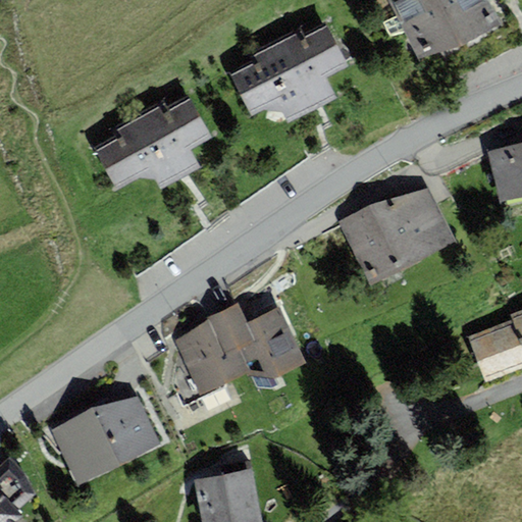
[(488,0),(389,0),(418,61),(500,22),(488,0)]
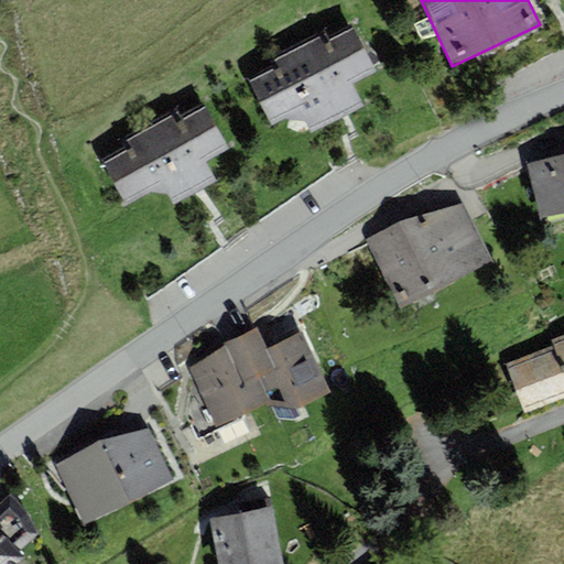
[(271,66),(248,77),(272,126),(288,118),(306,121),(312,132),(364,106),(354,85),(377,73),(353,24),(328,36),(325,29),(268,57),(271,66)]
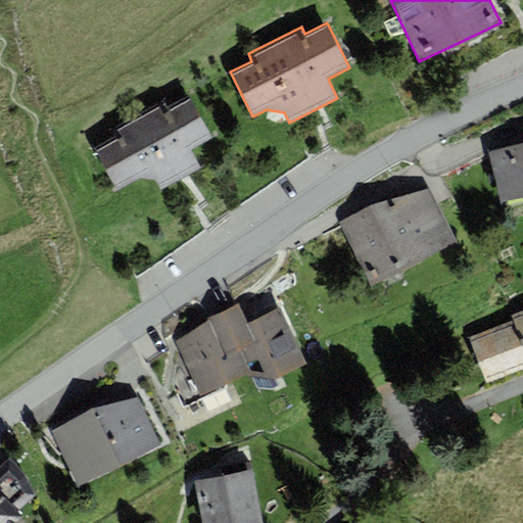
[(116,137),(95,148),(119,189),(139,178),(155,182),(160,191),(200,169),(191,150),(211,139),(188,96),(168,107),(163,100),(112,129),(116,137)]
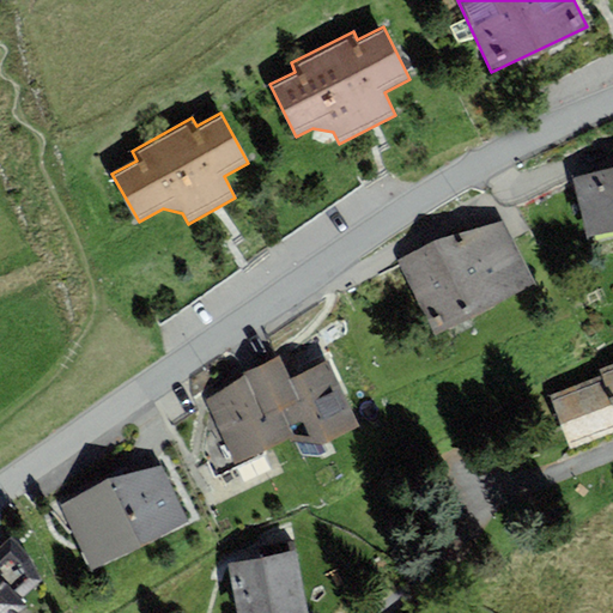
[(612,168),(572,178),(589,241),(612,234),(612,168)]
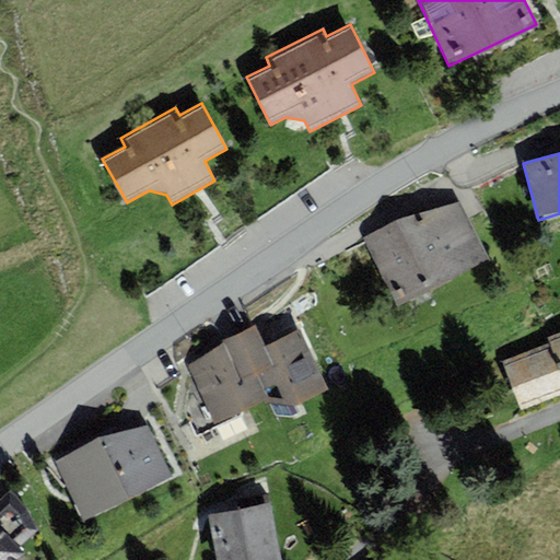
[(400,221),(364,240),(398,306),(489,259),(461,202),(400,221)]
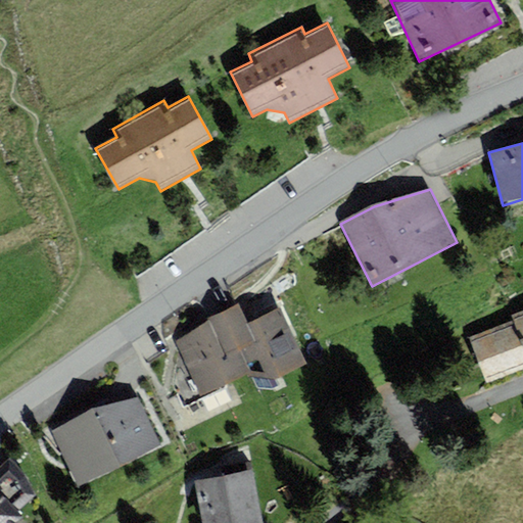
[(242,357),(291,333),(280,308),(249,323),(240,303),(221,313),(242,357)]
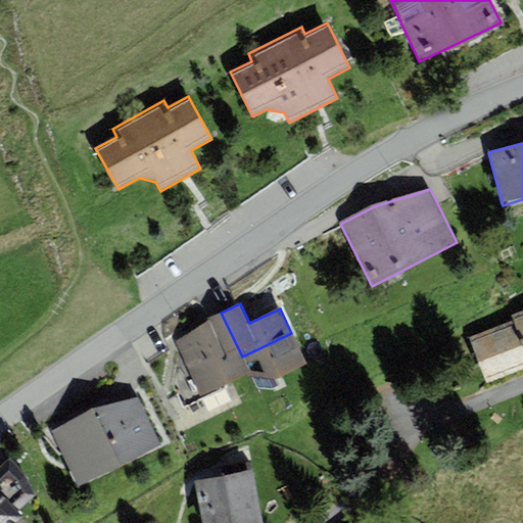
[(522,311),(512,315),(515,321),(470,338),(488,385),(522,371),(522,311)]
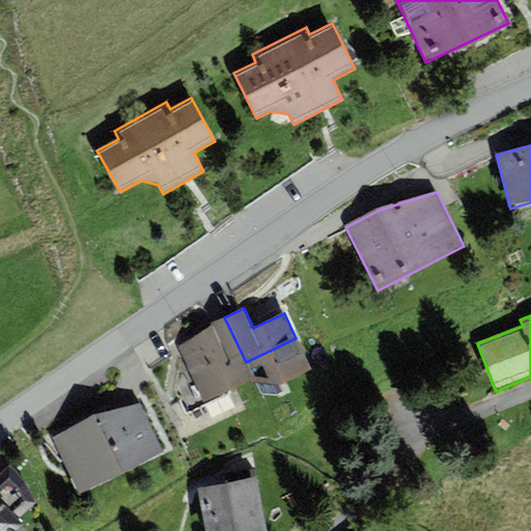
[(246,362),(224,317),(211,324),(177,346),(204,402),(254,379),(246,362)]
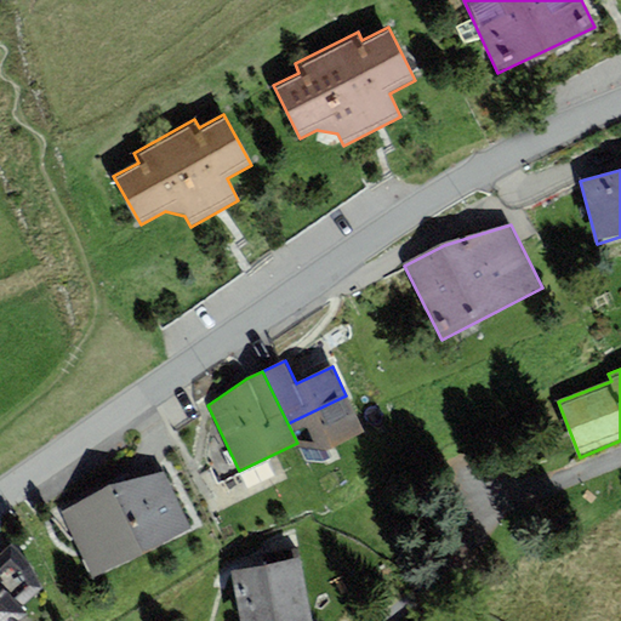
[(346,396),(288,423),(297,443),(300,448),(328,450),(364,433),(346,396)]
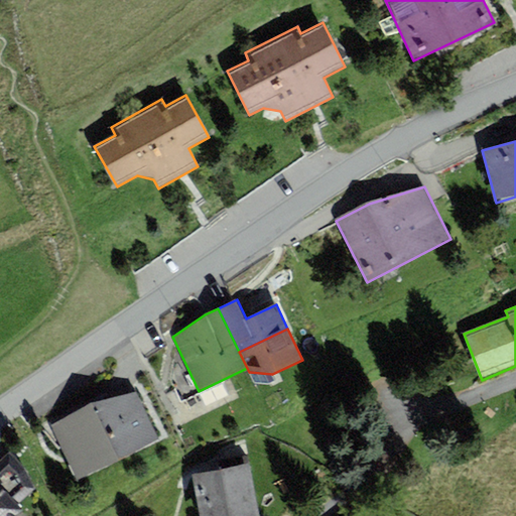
[(50,425),(78,480),(159,438),(136,393),(91,405),(50,425)]
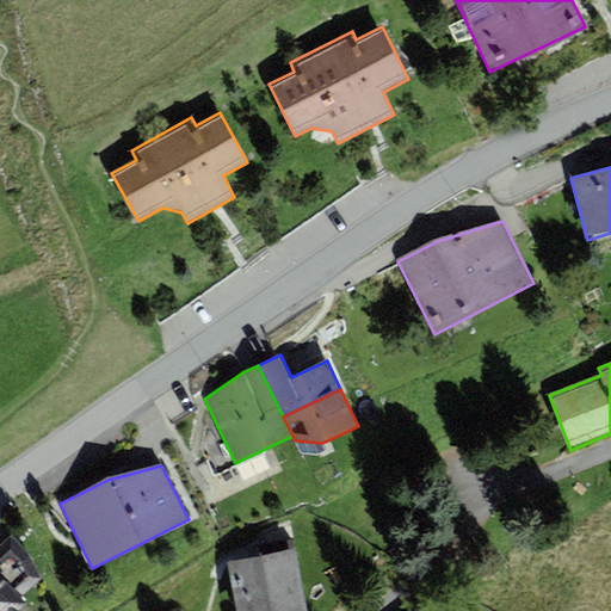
[(0,610),(17,610),(26,603),(22,599),(42,580),(30,556),(10,535),(0,544),(0,610)]
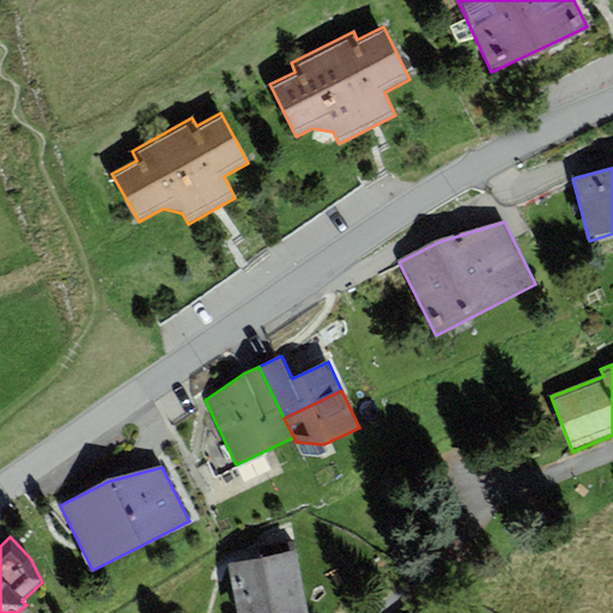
[(307,612),(296,552),(229,565),(237,612),(307,612)]
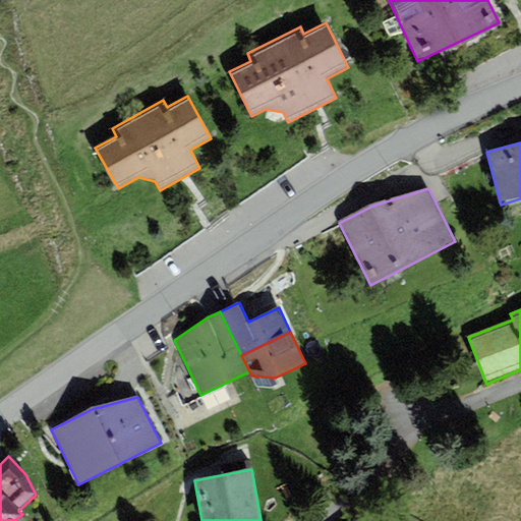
All buildings are outlined.
